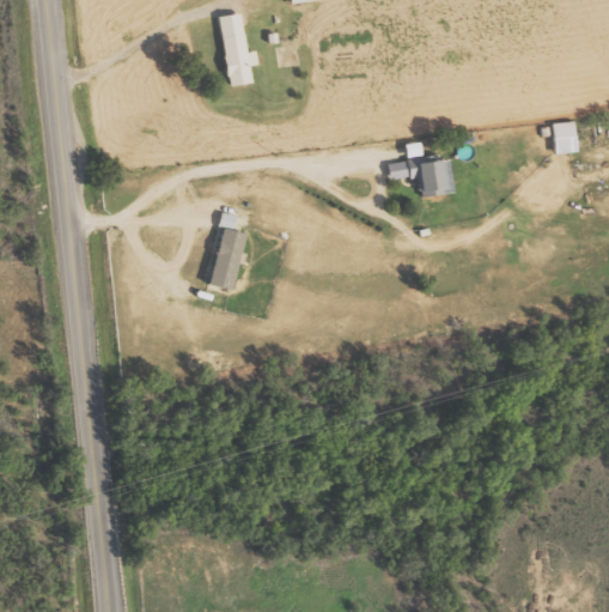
[(220,16),(229,85),(253,83),(251,66),(260,65),(257,50),(249,52),(244,12),(220,16)]
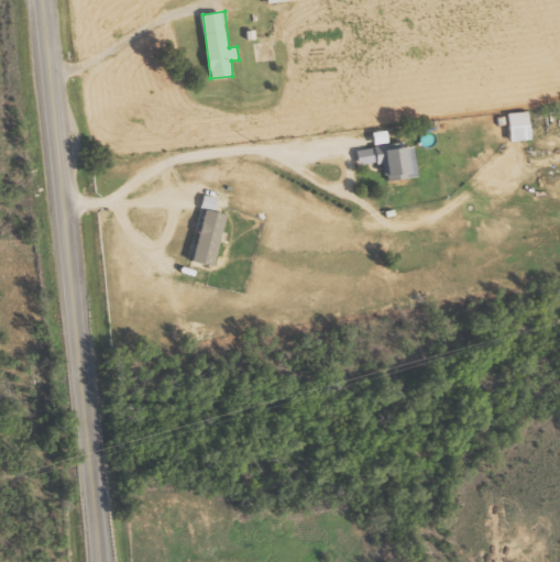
[(531,111),(509,113),(513,142),(536,139),(531,111)]
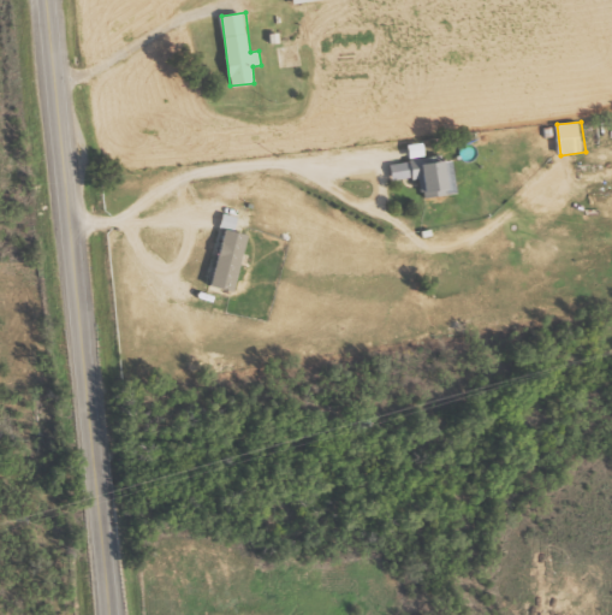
[(408,145),(409,161),(425,160),(423,143),(408,145)]
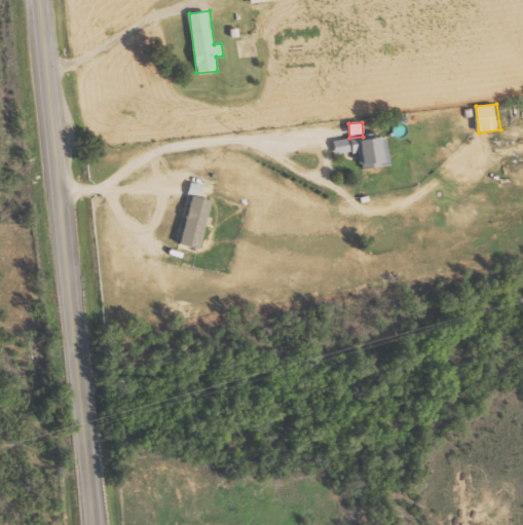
[(336,154),(359,151),(361,166),(380,164),(376,136),(335,141),(336,154)]
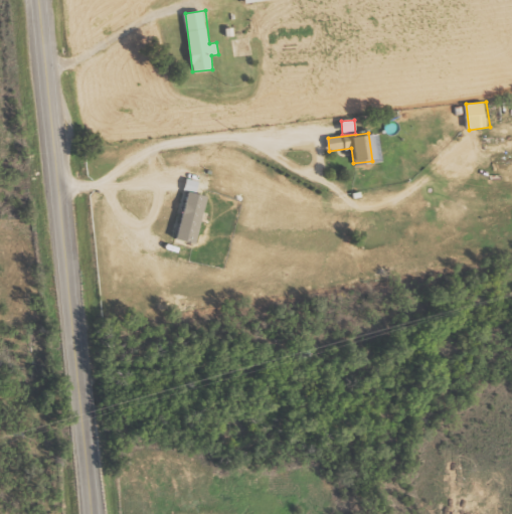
[(380,135),(371,135),(372,155),(381,155),(380,135)]
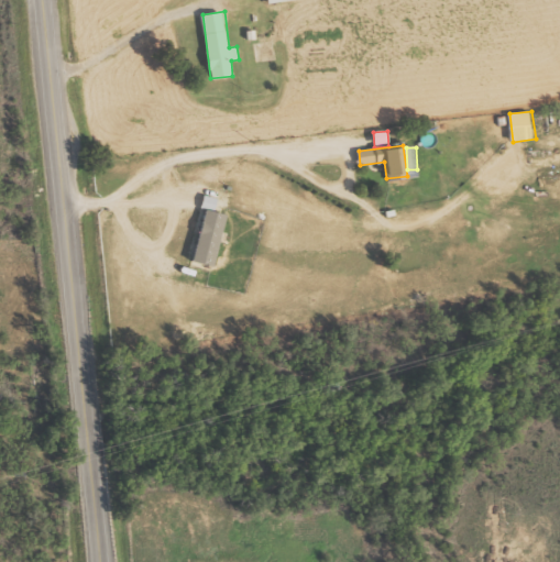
[(216,209),(217,198),(204,196),(202,207),(216,209)]
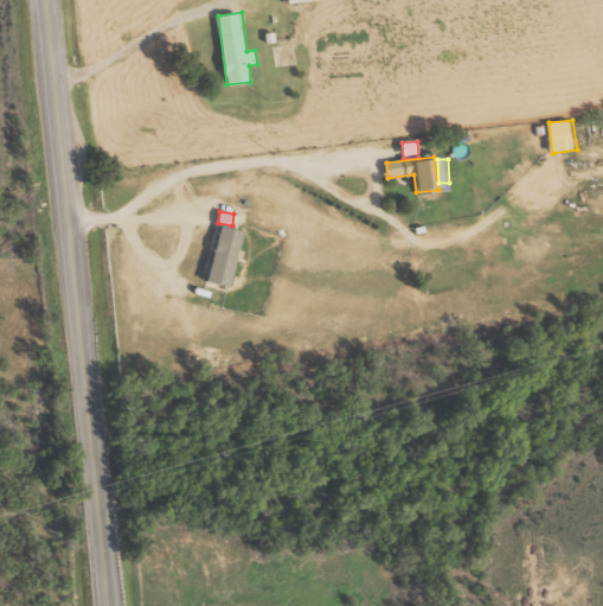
[(206,281),(231,287),(245,233),(220,225),(206,281)]
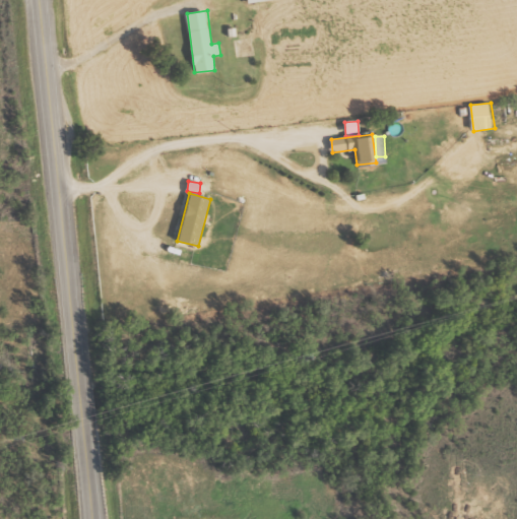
All buildings are outlined.
